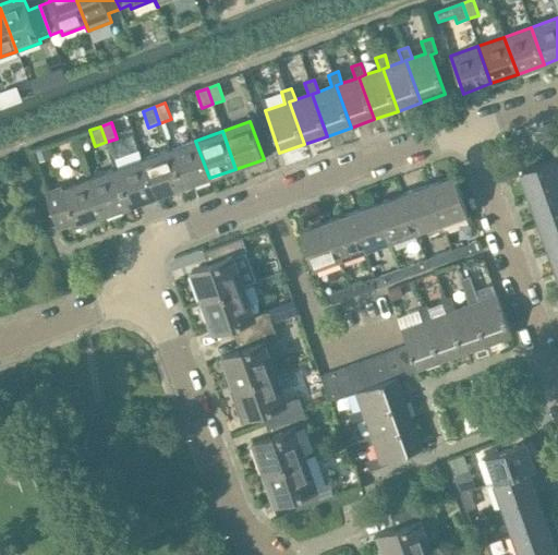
[(169,151),(182,188),(209,178),(195,141),(169,151)]
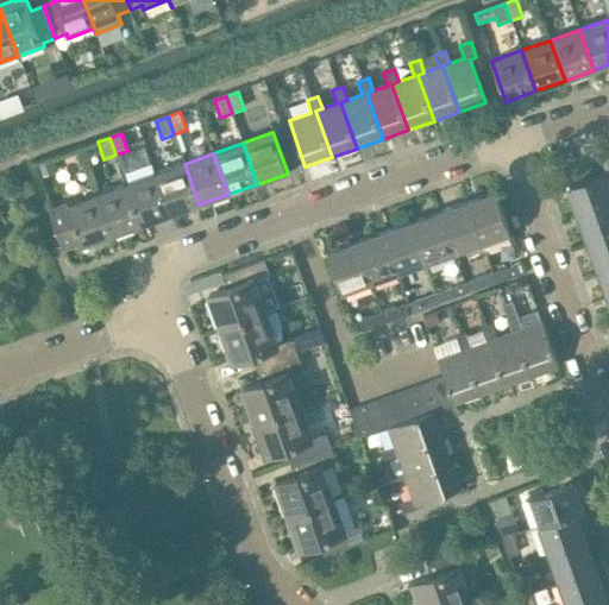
[(51,159),(36,165),(41,180),(56,174),(51,161),(51,159)]
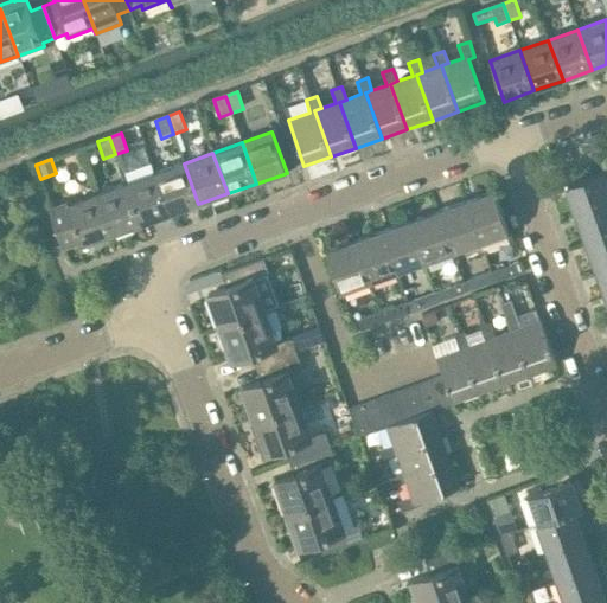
[(154,174),(168,215),(198,204),(184,164),(154,174)]
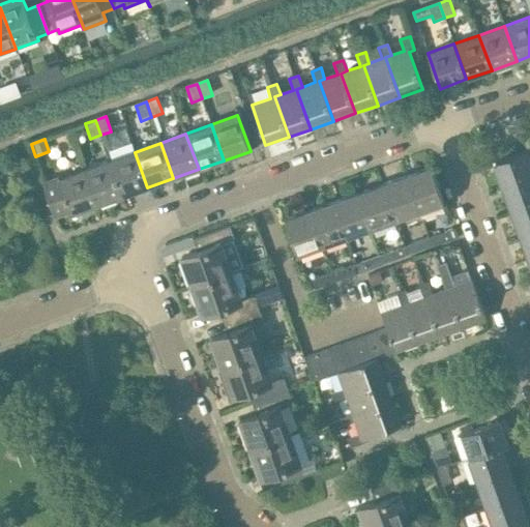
[(110,162),(122,197),(147,187),(135,152),(110,162)]
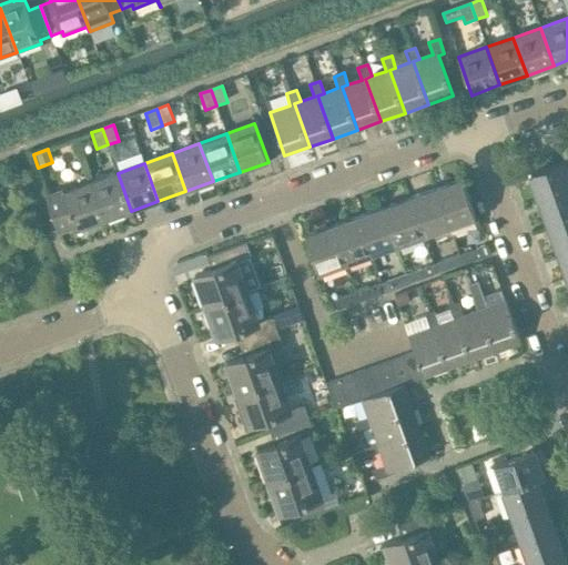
[(567,174),(564,163),(531,175),(541,202),(567,192),(567,174)]
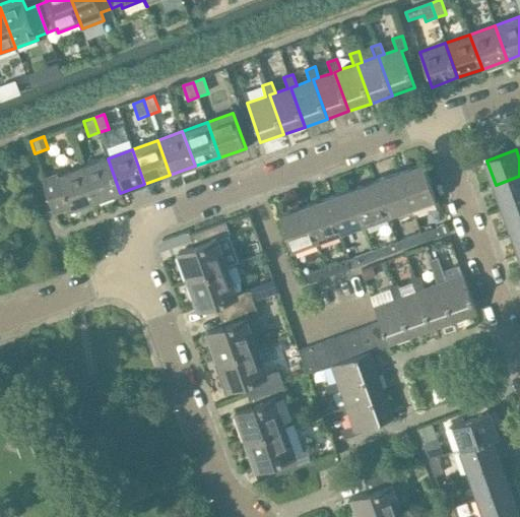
[(83,167),(95,201),(120,193),(108,158),(83,167)]
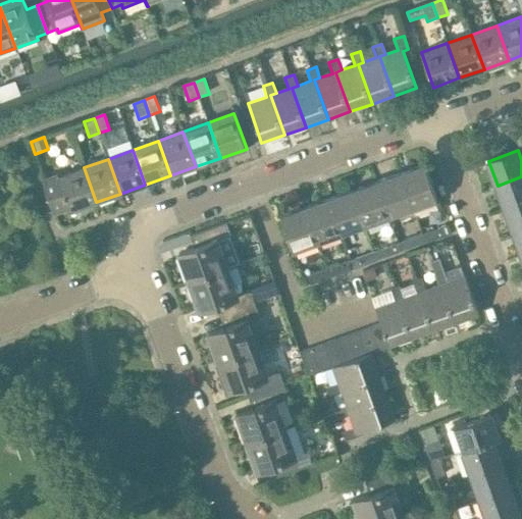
[(400,175),(413,210),(437,202),(424,166),(400,175)]
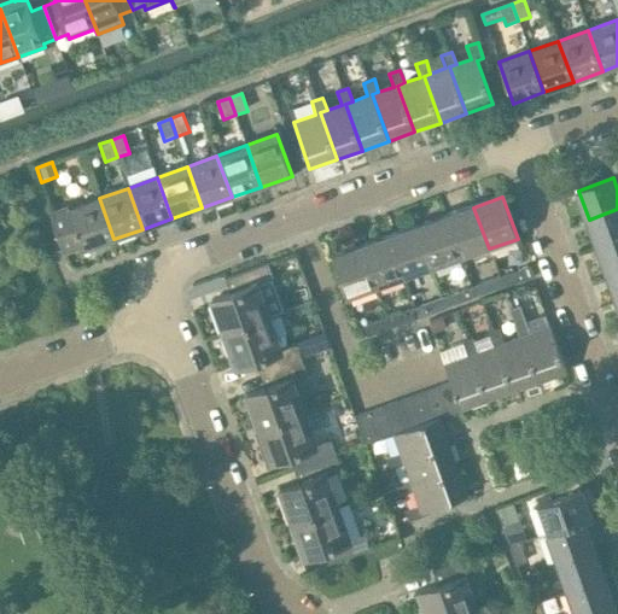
[(50,214),(64,256),(83,249),(83,250),(114,239),(99,198),(68,209),(68,206),(50,214)]
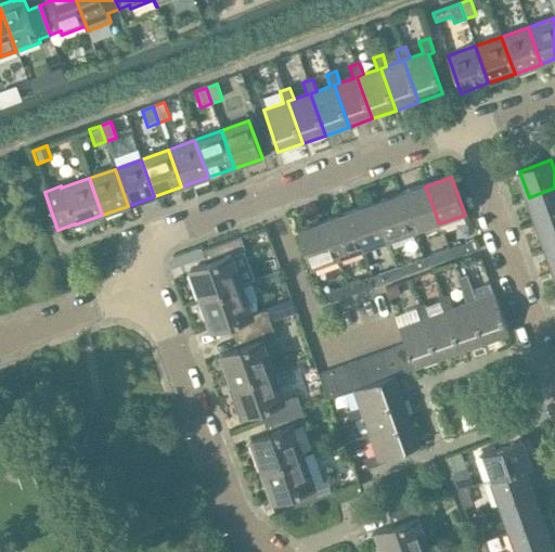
[(439,223),(425,187),(400,195),(413,233),(439,223)]
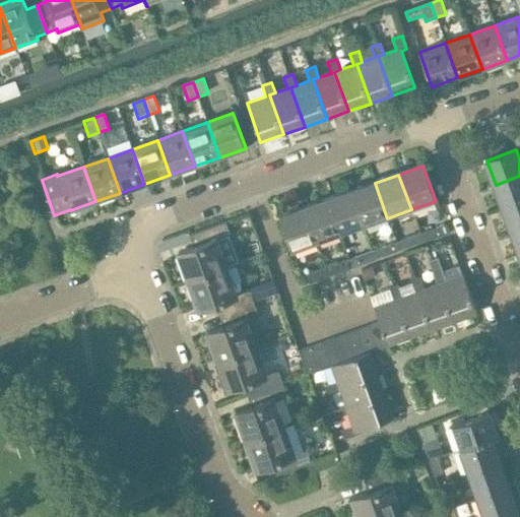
[(504,208),(519,202),(519,176),(496,185),(504,208)]
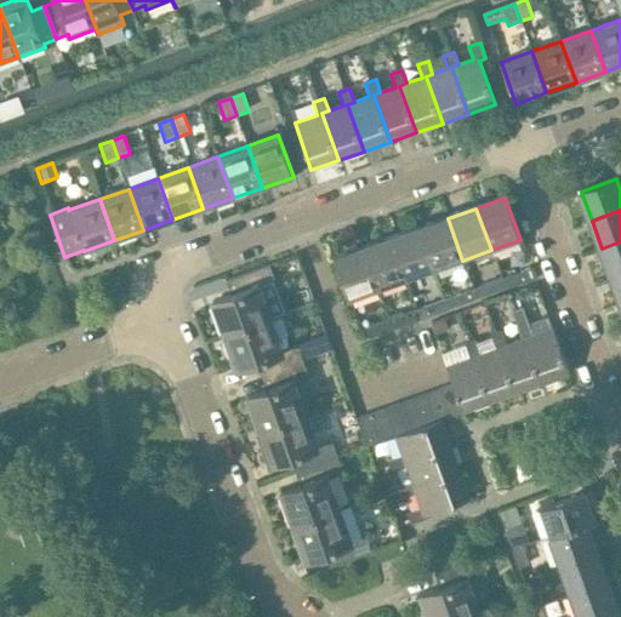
[(462,261),(448,218),(420,228),(434,270),(462,261)]
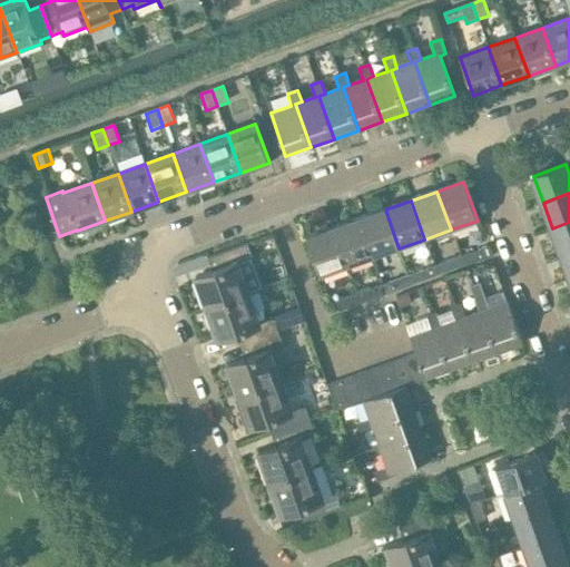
[(399,248),(385,209),(359,220),(373,257),(399,248)]
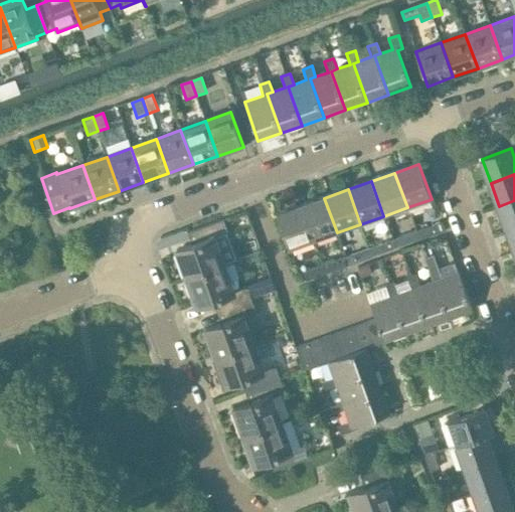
[(337,232),(324,198),(301,206),(314,240),(337,232)]
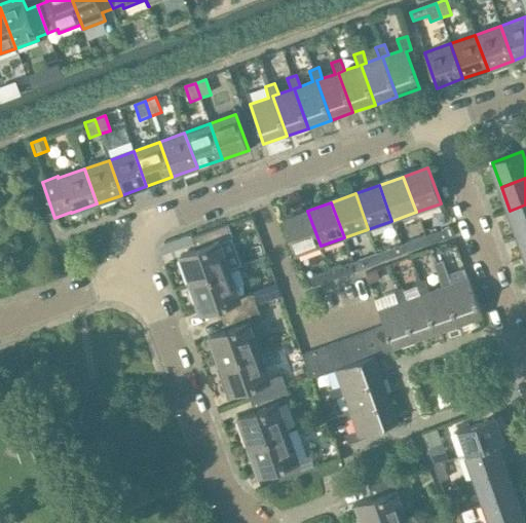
[(518,235),(525,232),(525,204),(510,211),(518,235)]
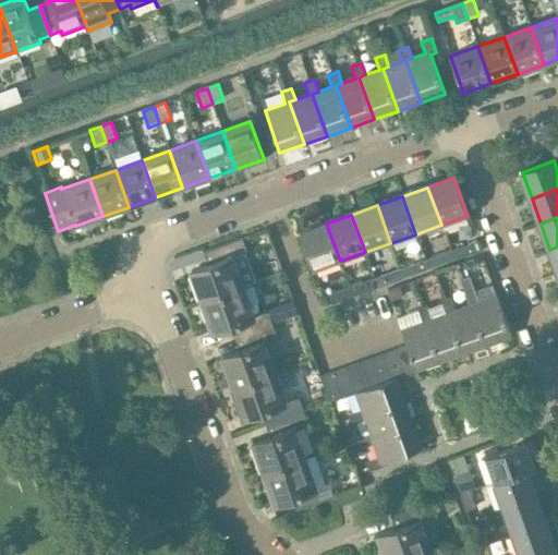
[(340,261),(326,224),(300,232),(314,270),(340,261)]
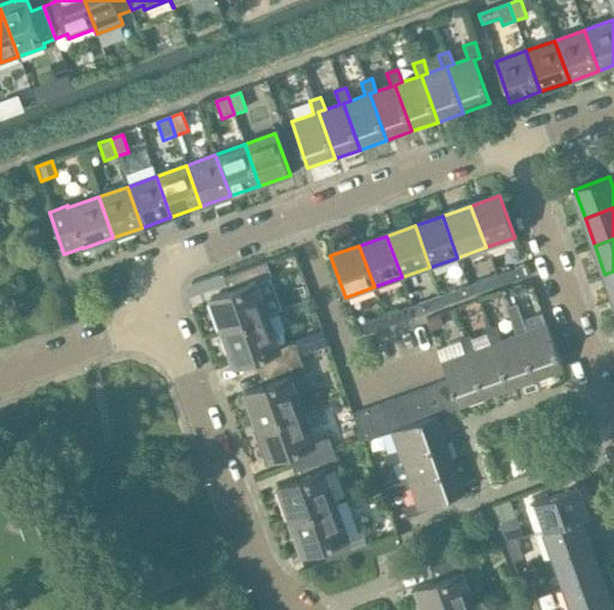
[(222,333),(270,315),(259,283),(271,279),(266,264),(223,278),(228,293),(211,300),(222,333)]
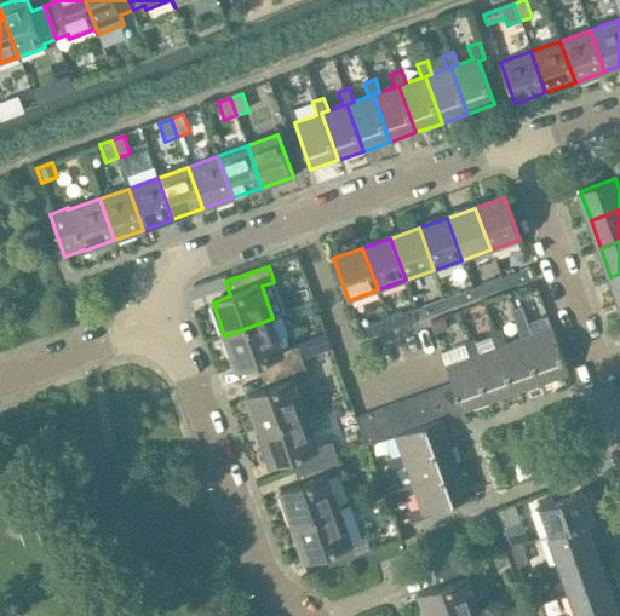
[(524,271),(501,280),(505,291),(528,282),(524,271)]
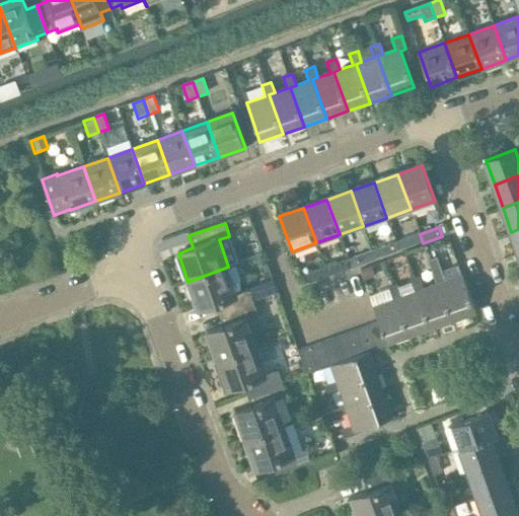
[(420,234),(400,241),(403,250),(423,243),(420,234)]
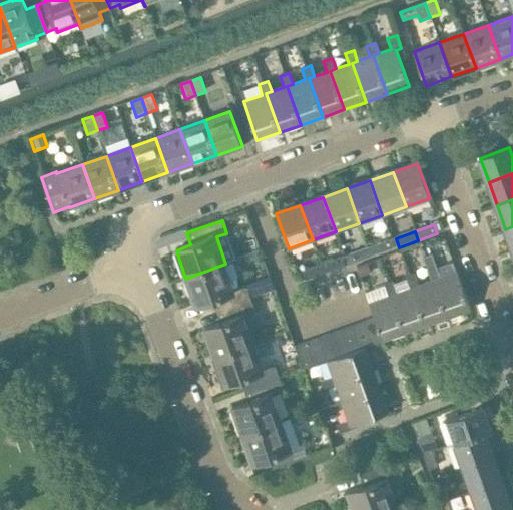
[(387,241),(368,248),(371,258),(390,250),(387,241)]
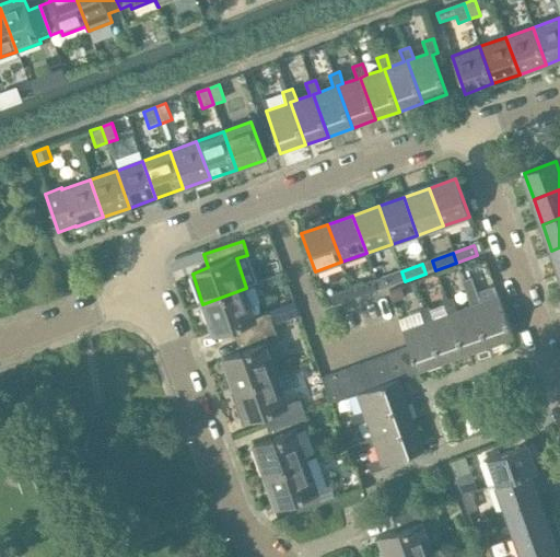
[(377,280),(381,290),(405,281),(401,271),(377,280)]
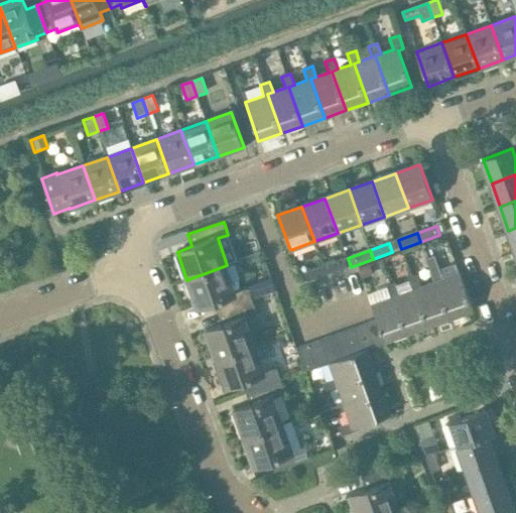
[(429,271),(438,267),(434,256),(425,260),(429,271)]
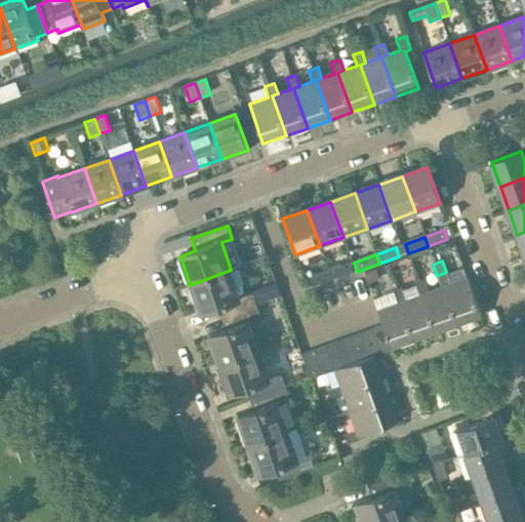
[(349,264),(328,271),(332,280),(352,273),(349,264)]
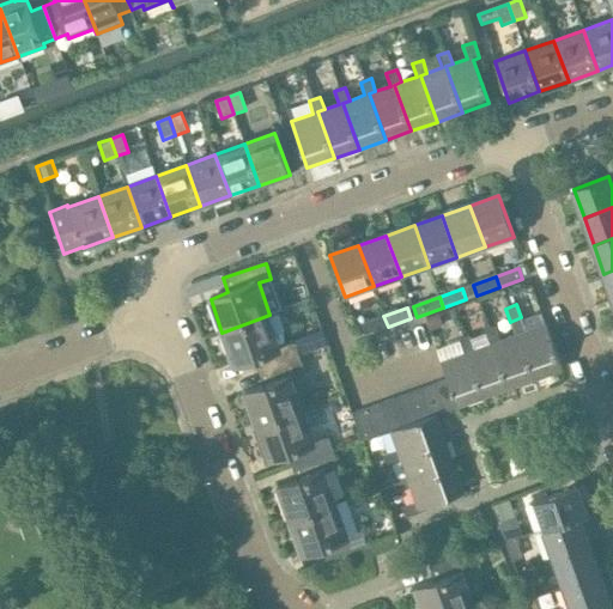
[(269,315),(222,333),(234,366),(253,359),(258,372),(299,358),(293,343),(281,347),(269,315)]
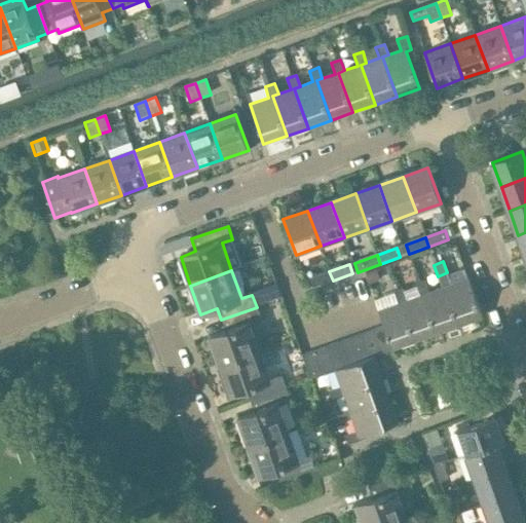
[(329,271),(309,278),(312,288),(333,281),(329,271)]
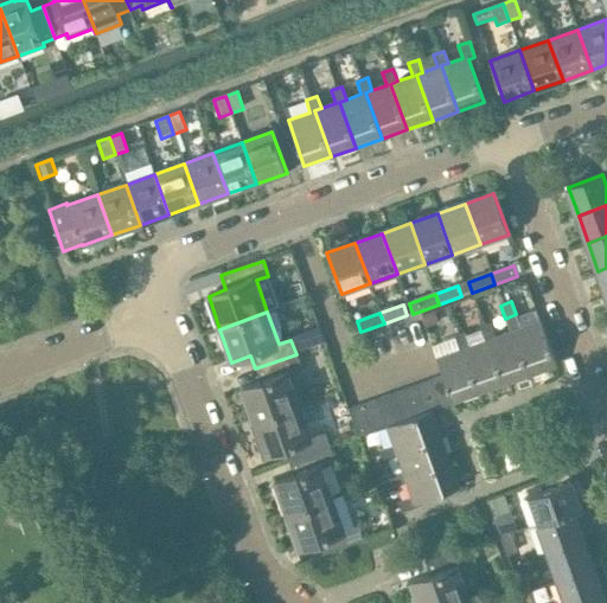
[(438,325),(434,313),(422,316),(426,328),(427,328),(438,325)]
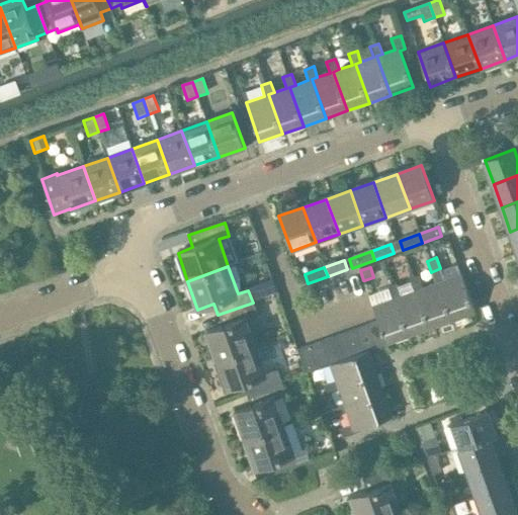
[(416,289),(430,329),(451,322),(438,282),(444,280),(440,268),(431,272),(435,283),(422,287),(416,289)]
